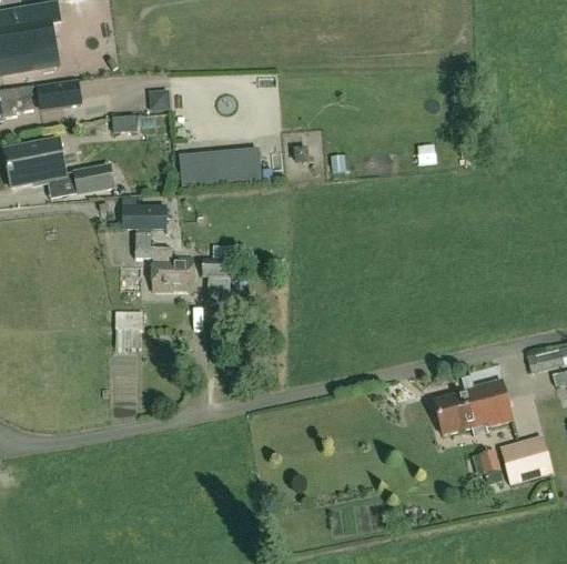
[(61,20),(57,0),(0,10),(0,27),(51,18),(51,22),(61,20)]
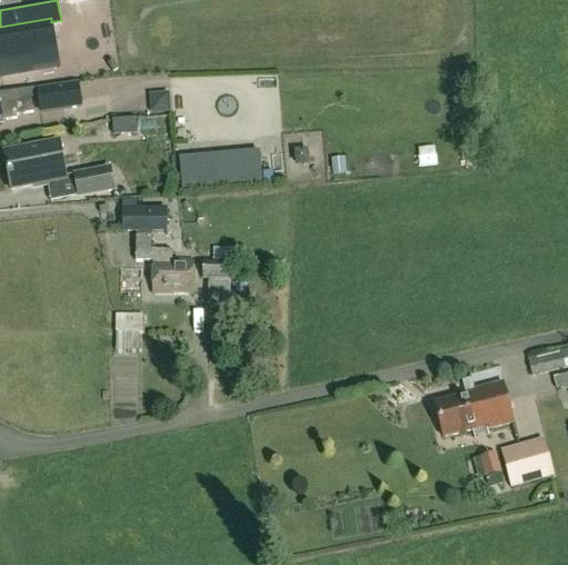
[(0,69),(1,76),(41,68),(38,49),(56,46),(51,22),(51,18),(0,27),(0,69)]
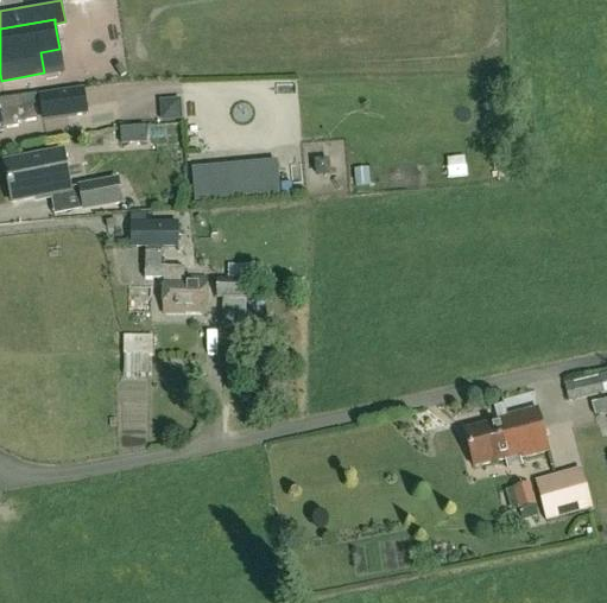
[(39,94),(40,101),(43,118),(87,110),(84,87),(39,94)]
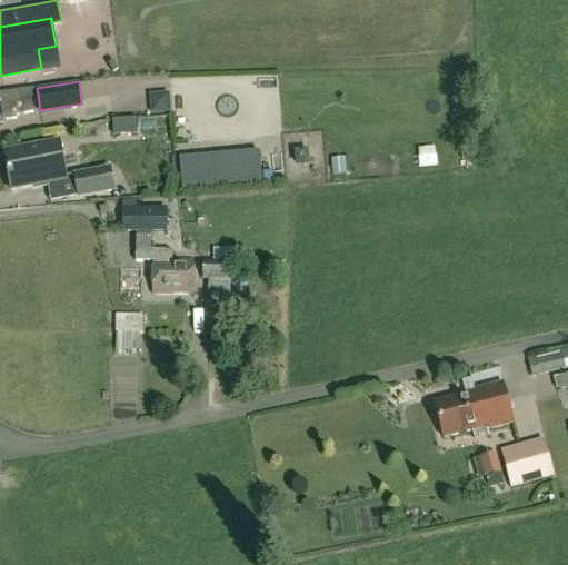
[(22,90),(0,92),(0,114),(1,115),(1,118),(17,115),(17,111),(33,108),(31,96),(23,97),(22,90)]
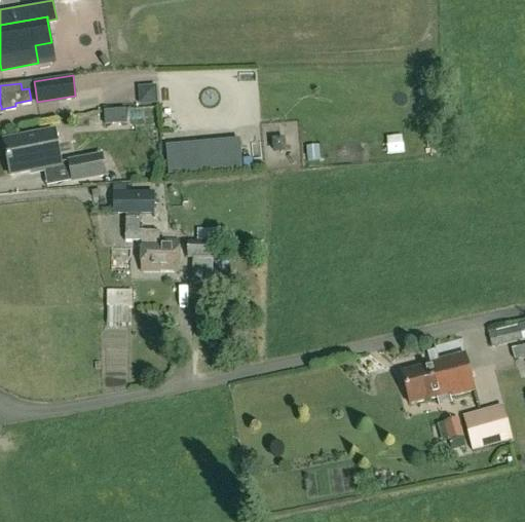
[(48,171),(65,168),(59,132),(11,141),(14,157),(12,158),(15,175),(47,169),(48,171)]
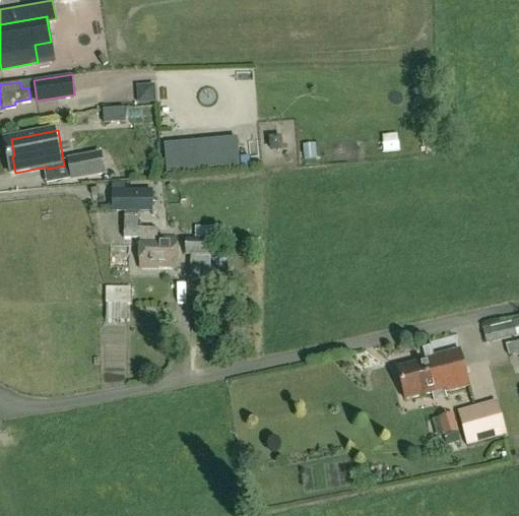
[(281,135),(270,136),(271,147),(282,146),(281,135)]
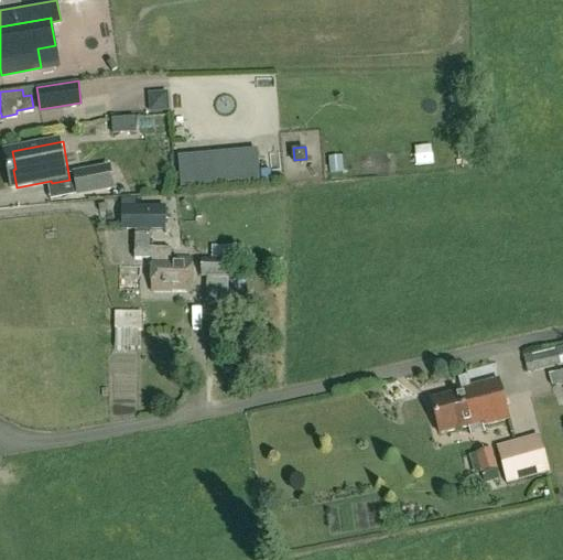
[(181,154),(183,184),(198,182),(196,153),(181,154)]
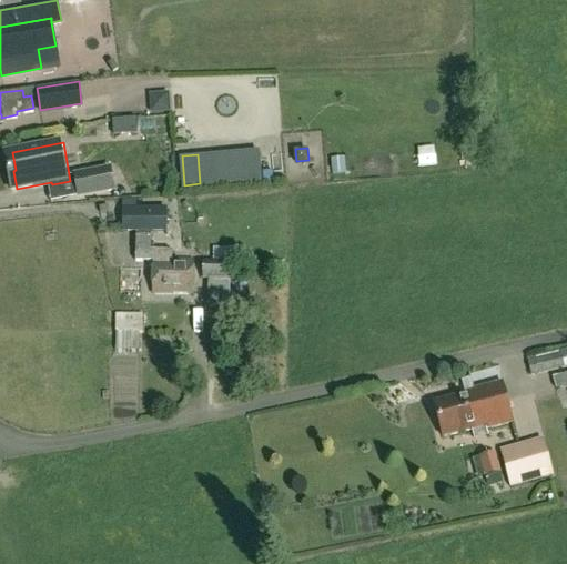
[(332,155),(333,172),(344,172),(344,155),(332,155)]
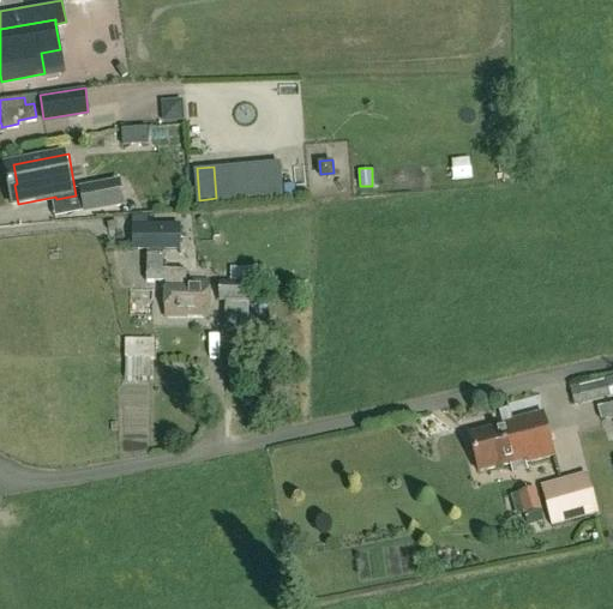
[(88,212),(125,205),(121,182),(83,188),(88,212)]
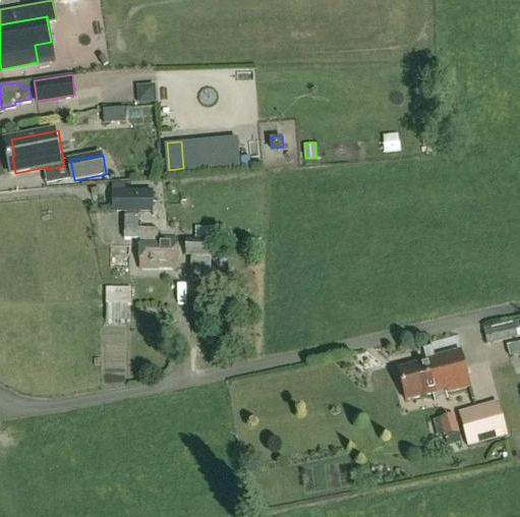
[(139,266),(176,267),(177,237),(158,237),(158,227),(138,227),(138,209),(152,209),(152,187),(113,187),(113,192),(113,210),(126,210),(125,234),(140,235),(139,266)]
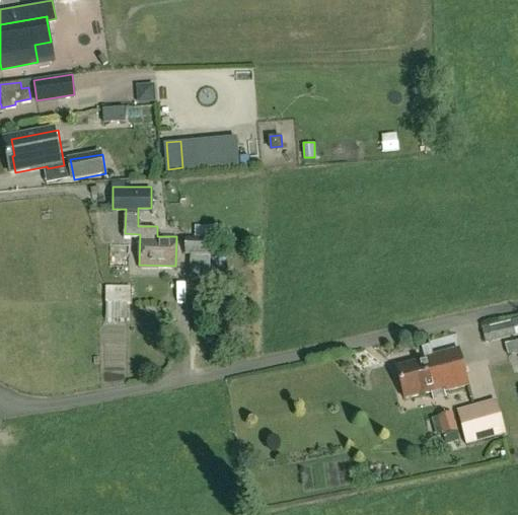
[(191,252),(190,277),(210,277),(211,252),(217,252),(216,271),(226,271),(227,236),(186,234),(185,251),(191,252)]
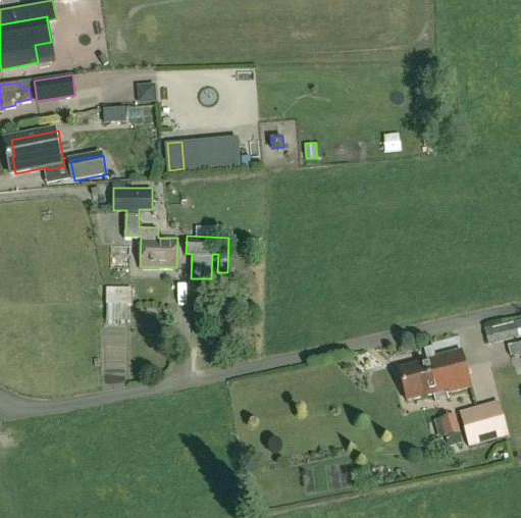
[(129,319),(132,285),(108,283),(106,318),(129,319)]
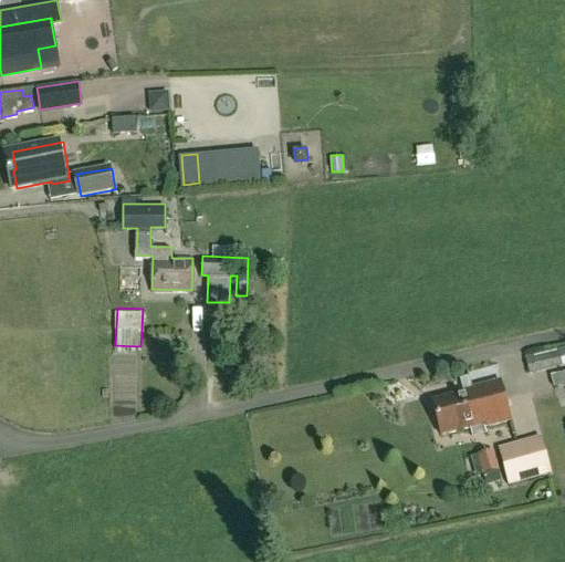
[(564,344),(525,355),(530,372),(564,362),(564,344)]
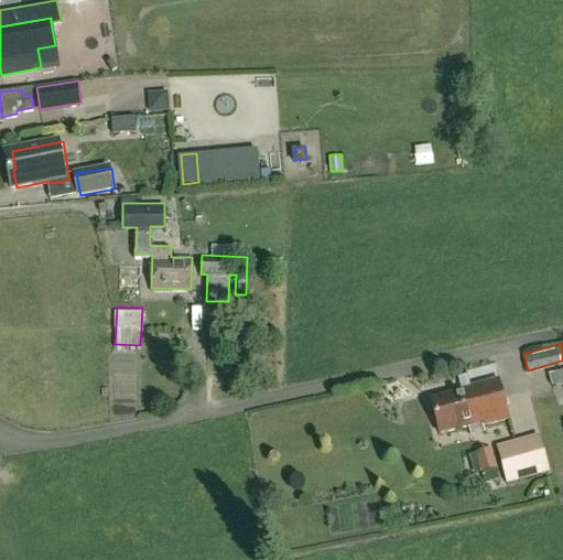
[(562,365),(550,368),(554,392),(562,390),(562,365)]
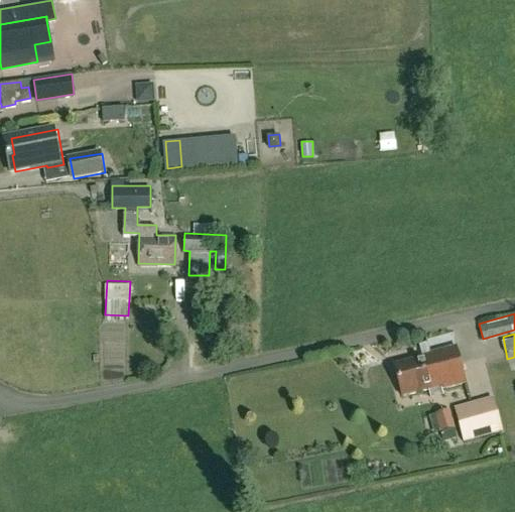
[(434,368),(461,362),(456,343),(429,350),(430,353),(394,363),(398,378),(435,370),(434,368)]
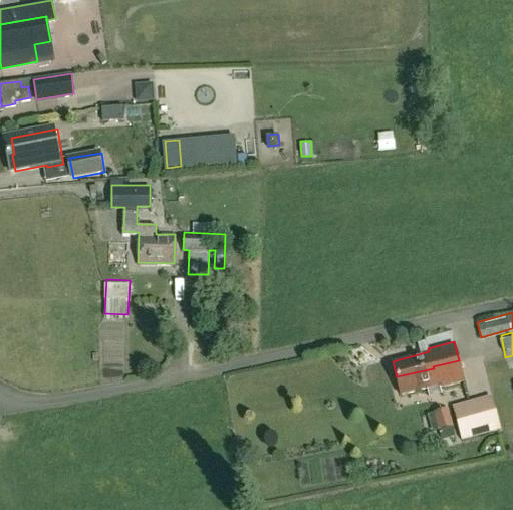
[(434,368),(397,376),(401,393),(439,383),(439,386),(464,379),(459,360),(433,366),(434,368)]
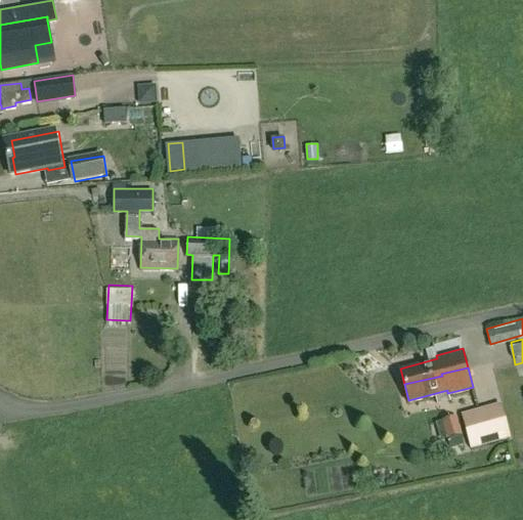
[(502,403),(462,413),(471,445),(510,435),(502,403)]
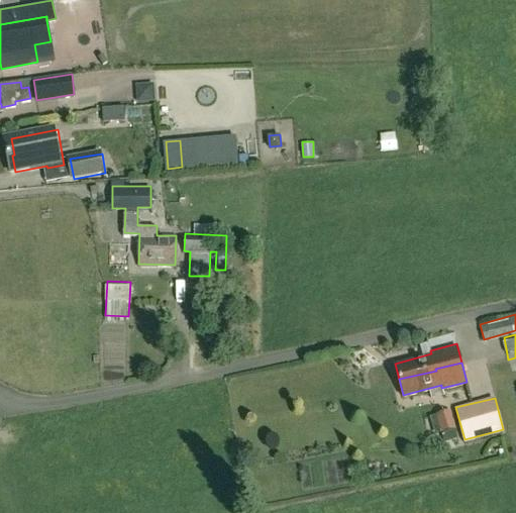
[(458,438),(451,408),(430,413),(435,432),(441,430),(444,441),(458,438)]
